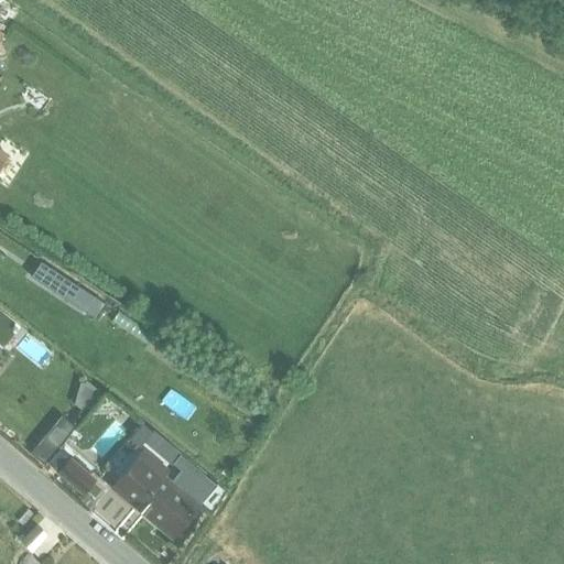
[(0,169),(9,155),(0,150),(0,169)]
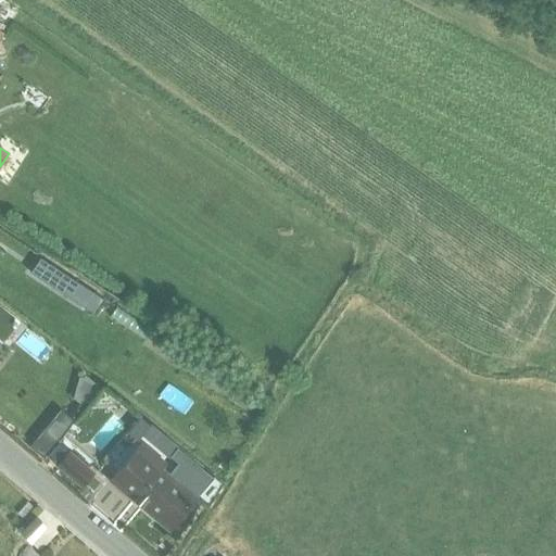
[(40,257),(30,273),(95,314),(104,299),(40,257)]
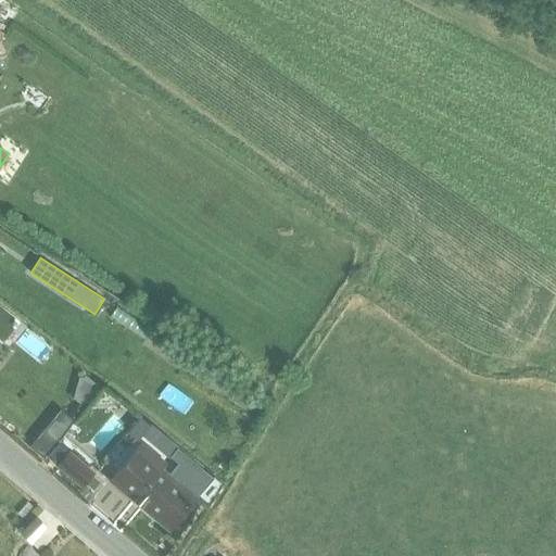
[(79,377),(73,397),(83,405),(99,386),(86,375),(83,378),(79,377)]
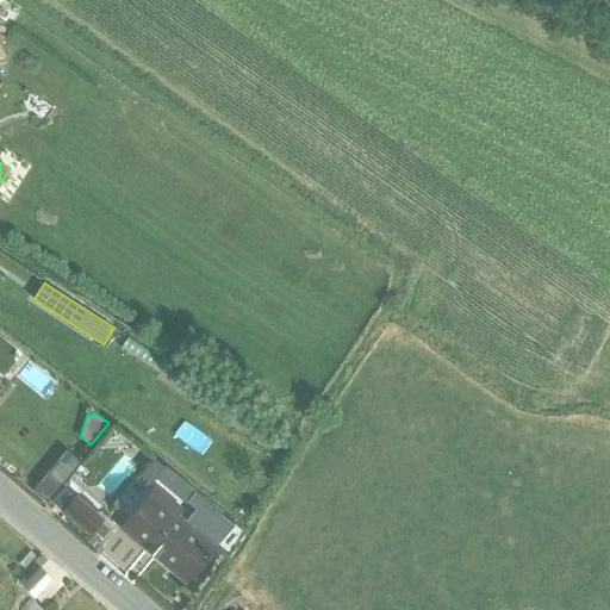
[(153,541),(147,548),(186,582),(192,574),(235,524),(156,458),(142,475),(150,483),(157,475),(194,506),(186,517),(179,512),(184,508),(156,484),(126,518),(153,541)]
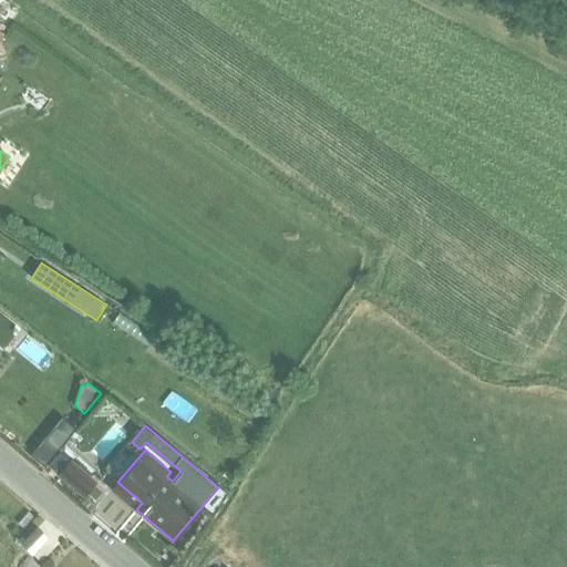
[(59,474),(71,461),(60,452),(48,465),(59,474)]
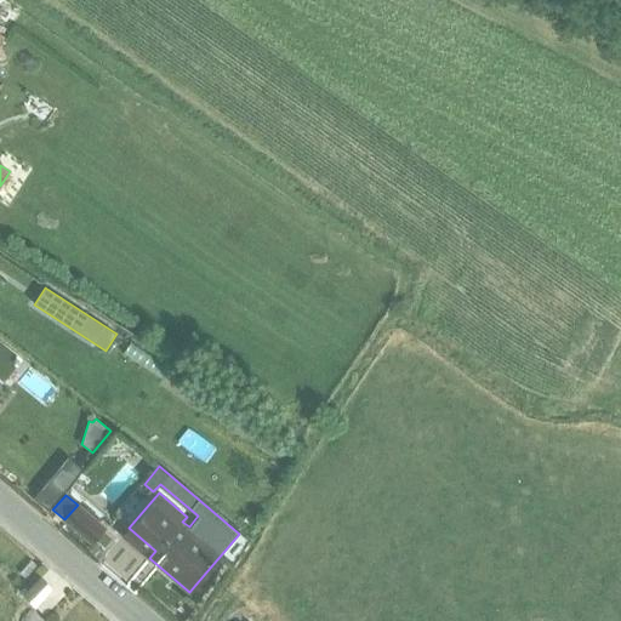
[(78,505),(64,519),(92,543),(104,529),(78,505)]
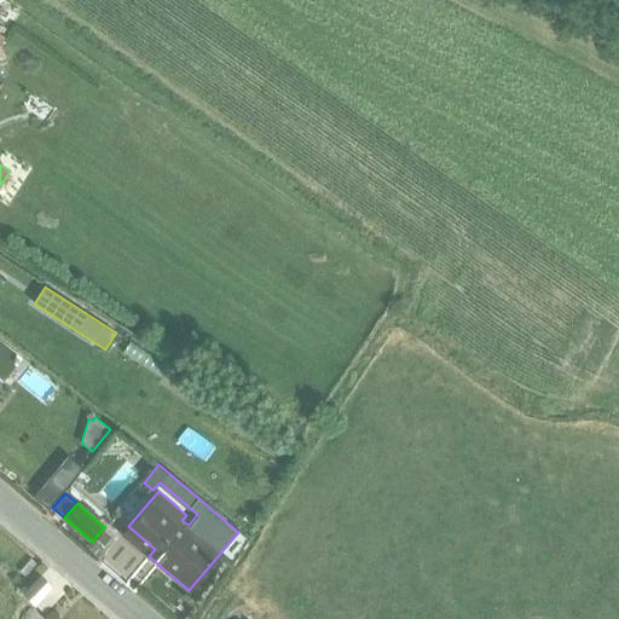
[(155,549),(128,526),(121,536),(148,557),(149,556),(155,549)]
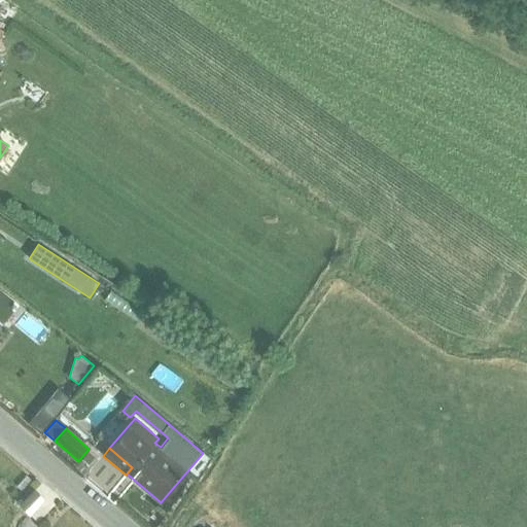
[(35,490),(20,505),(30,516),(45,500),(35,490)]
